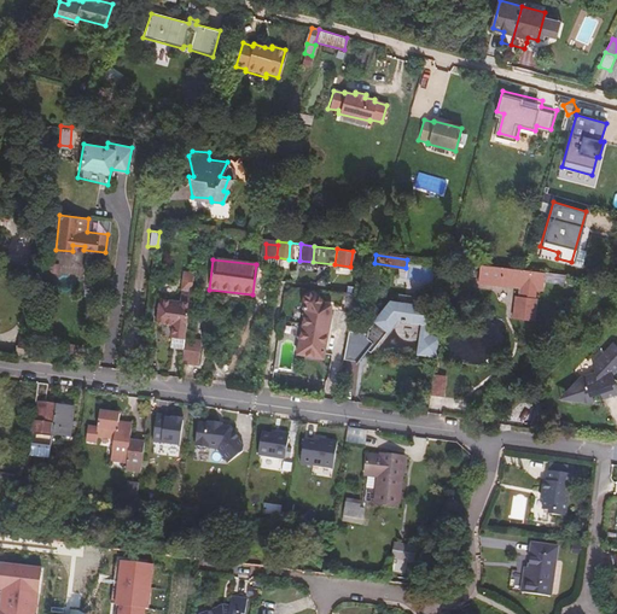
[(540,290),(541,273),(476,265),(476,270),(475,281),(518,287),(517,296),(512,296),(510,319),(530,321),(534,298),(530,297),(531,288),(540,290)]
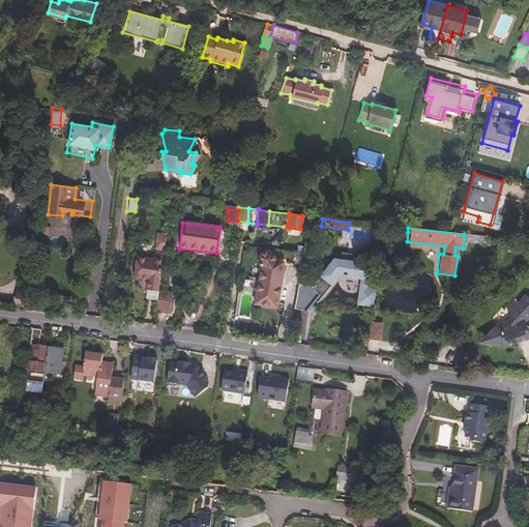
[(154,249),(164,250),(165,234),(155,233),(154,249)]
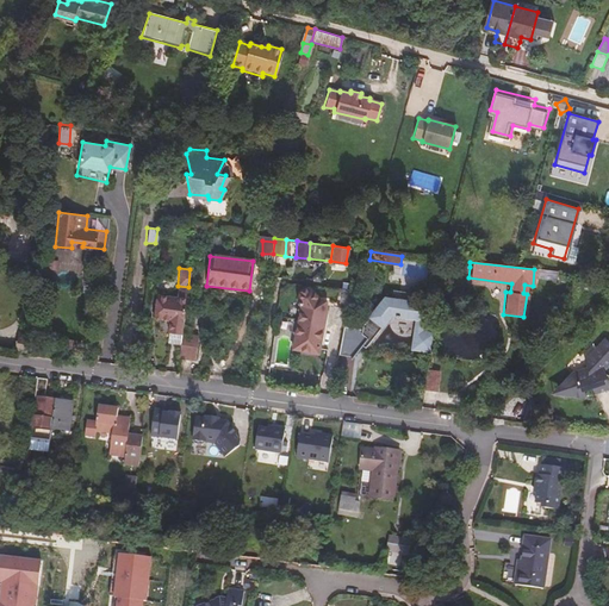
[(169,344),(181,345),(184,332),(185,323),(188,288),(188,287),(178,286),(175,298),(156,297),(155,316),(172,318),(169,333),(171,333),(169,344)]
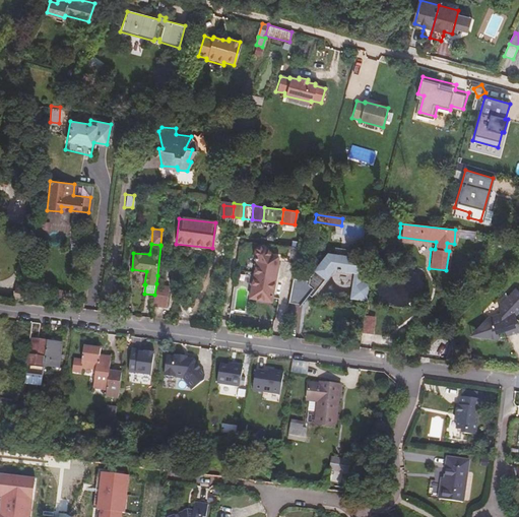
[(252,251),(253,255),(256,262),(251,295),(272,298),(278,261),(278,253),(270,253),(265,247),(263,246),(262,245),(260,244),(258,244),(254,246),(252,248),(252,251)]
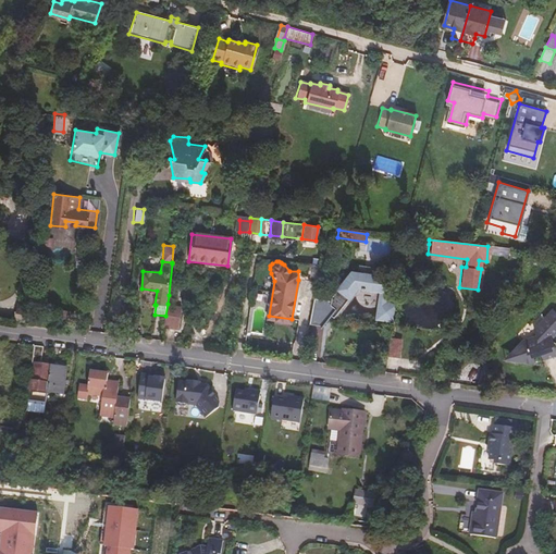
[(349,292),(346,295),(341,291),(333,299),(333,302),(313,298),(311,318),(310,323),(324,325),(328,323),(330,325),(359,288),(363,288),(363,291),(367,291),(367,290),(384,292),(383,296),(381,296),(380,304),(382,304),(380,318),(395,320),(397,309),(388,308),(390,302),(387,300),(387,296),(386,296),(386,292),(388,292),(391,279),(373,277),(373,272),(372,270),(365,269),(361,271),(361,274),(353,273),(346,282),(348,284),(346,286),(346,288),(349,292)]
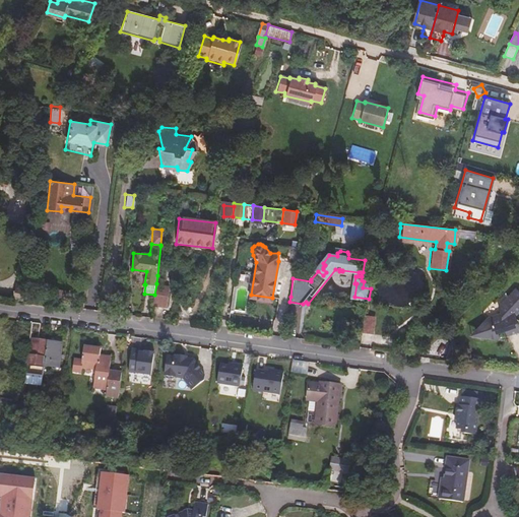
[(157,275),(156,283),(170,284),(171,276),(157,275)]
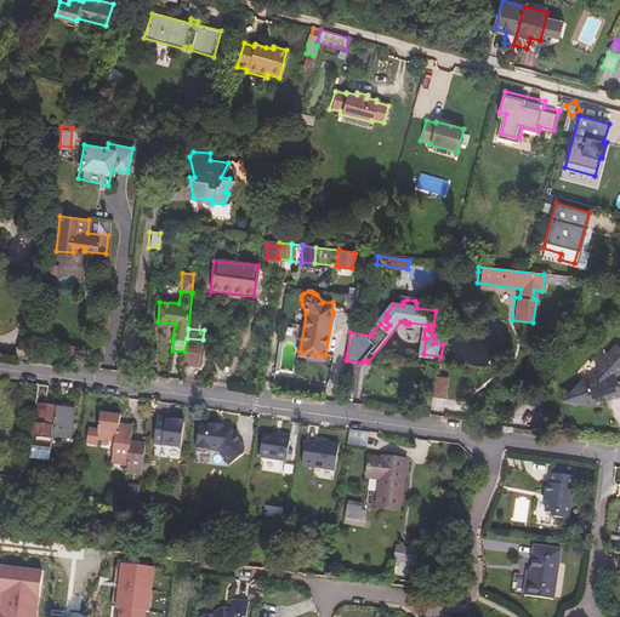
[(13,356),(30,359),(33,338),(21,338),(17,341),(13,356)]
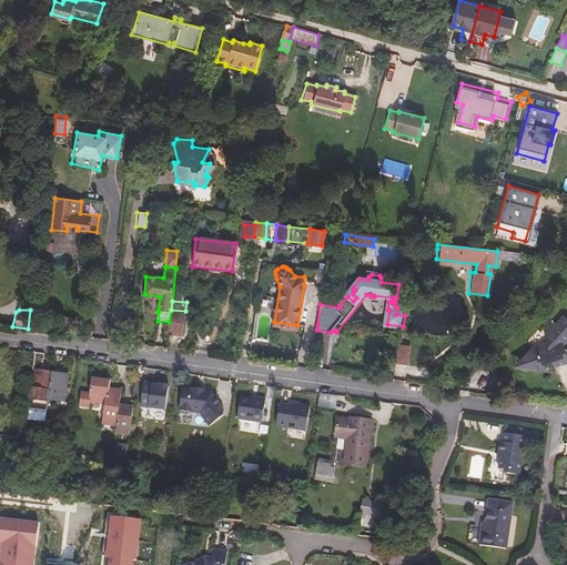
[(185,311),(171,310),(169,322),(168,333),(183,335),(185,311)]
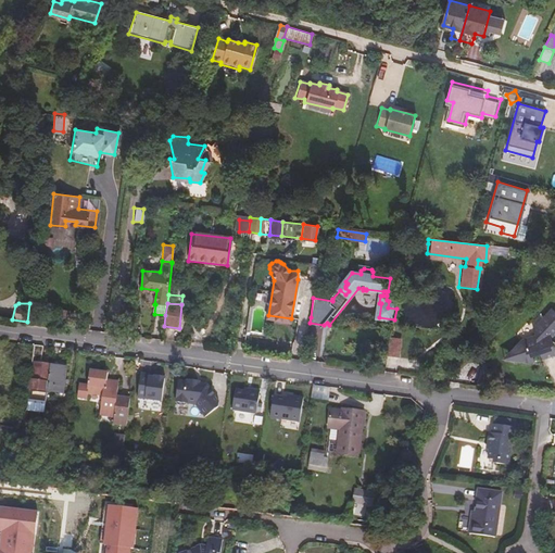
[(549,309),(537,322),(539,324),(533,330),(534,334),(521,338),(504,359),(531,362),(531,354),(541,351),(543,357),(554,352),(554,348),(550,336),(552,335),(553,332),(554,330),(554,313),(549,309)]
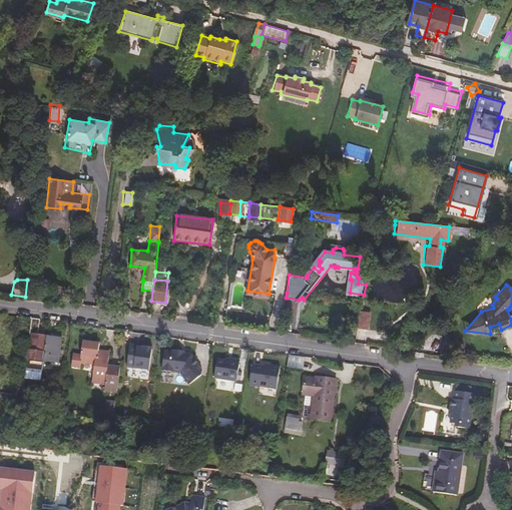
[(373,312),(363,311),(361,328),(371,329),(373,312)]
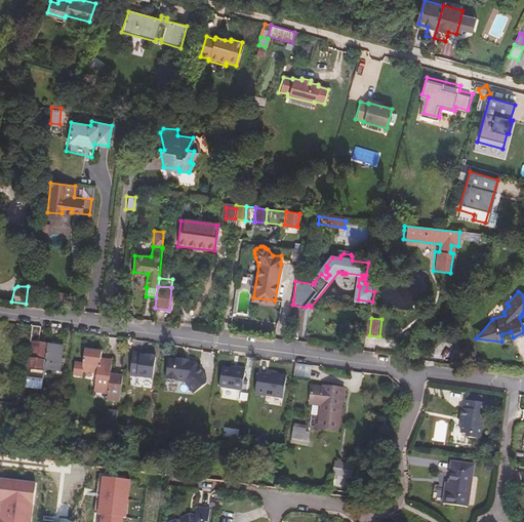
[(43,338),(44,325),(36,324),(34,342),(37,342),(35,357),(34,365),(64,369),(67,346),(47,343),(43,342),(43,338)]
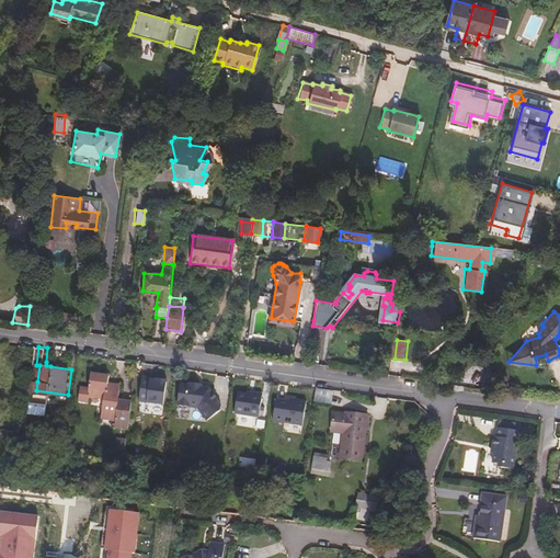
[(132,428),(135,402),(120,400),(122,386),(109,384),(110,377),(94,375),(92,389),(83,387),(82,400),(91,401),(92,396),(105,398),(104,417),(116,419),(116,425),(132,428)]
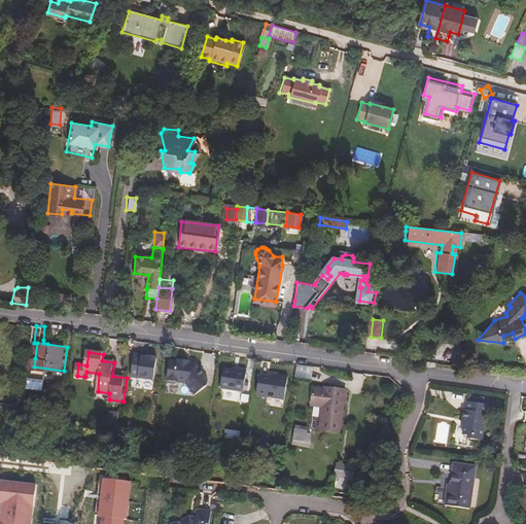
[(133,377),(156,380),(160,357),(150,356),(150,358),(144,357),(144,355),(137,354),(133,377)]
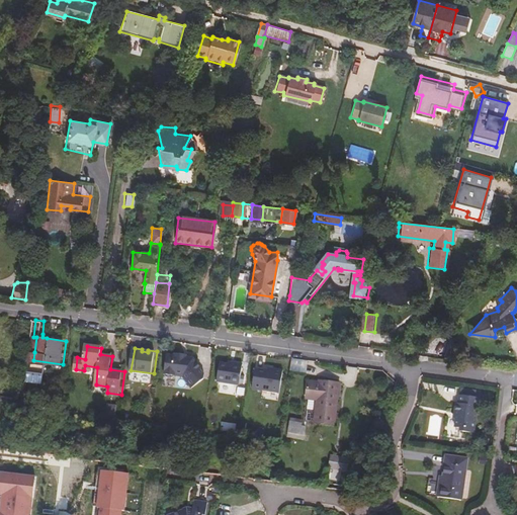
[(176,373),(177,373),(185,374),(194,387),(206,377),(207,372),(203,366),(197,356),(190,355),(186,354),(186,353),(178,351),(177,353),(176,360),(169,359),(167,369),(167,371),(167,372),(168,374),(169,375),(171,376),(172,376),(174,375),(175,375),(176,373)]
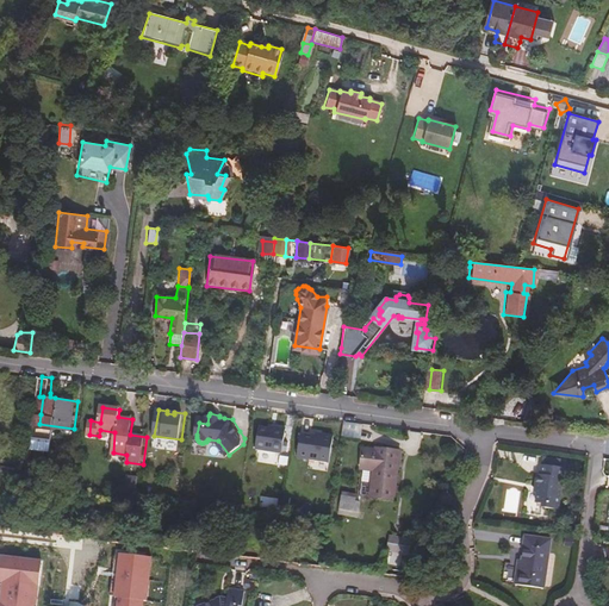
[(207,424),(209,416),(200,414),(199,423),(207,424)]
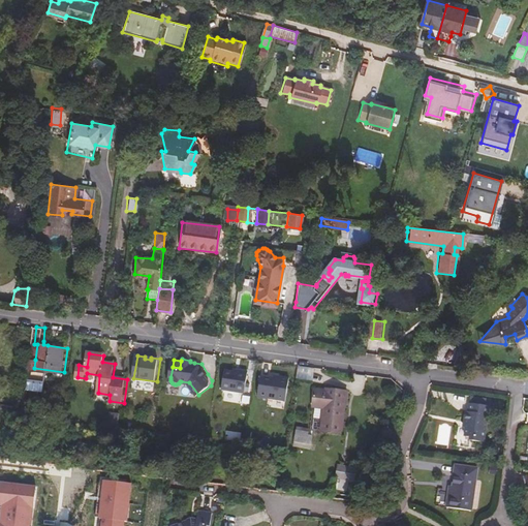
[(312,378),(313,365),(297,364),(297,377),(312,378)]
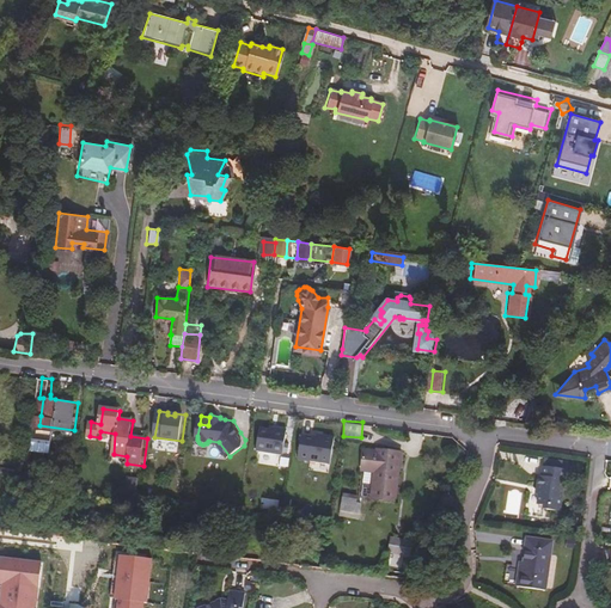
[(260,449),(286,453),(289,429),(279,427),(279,430),(272,429),(263,427),(260,449)]
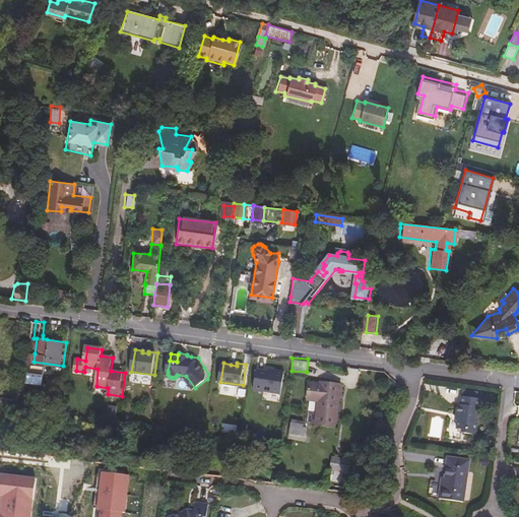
[(255,389),(282,394),(286,371),(278,370),(278,373),(271,371),(259,369),(255,389)]
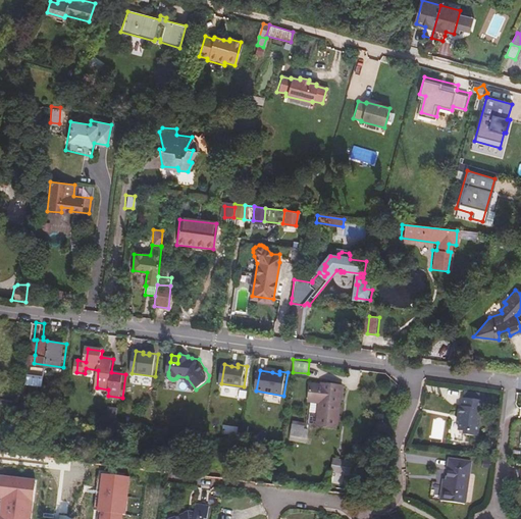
[(340,426),(346,383),(325,380),(324,382),(314,381),(312,399),(322,400),(319,423),(340,426)]
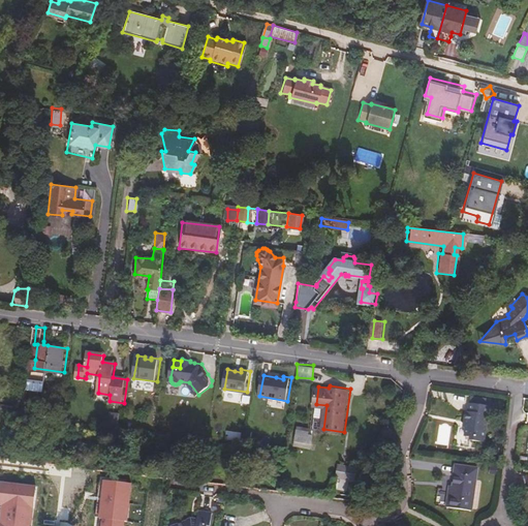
[(495,402),(472,400),(470,400),(469,408),(467,408),(465,418),(467,418),(466,424),(465,432),(474,434),(474,437),(486,438),(490,411),(495,411),(496,403),(495,402)]
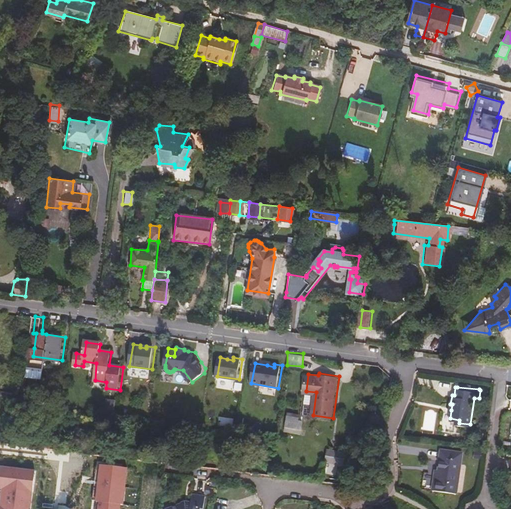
[(109,398),(107,413),(116,414),(118,399),(109,398)]
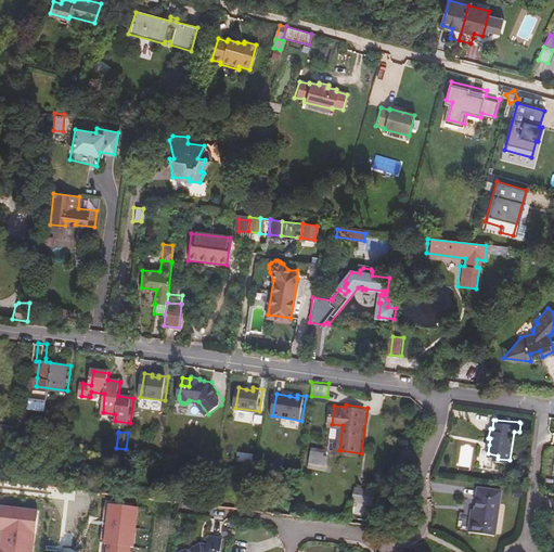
[(330,469),(332,449),(311,447),(308,466),(330,469)]
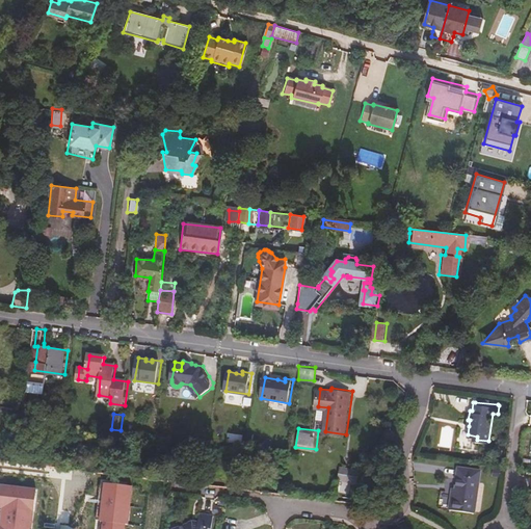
[(493,469),(498,475),(502,471),(497,465),(493,469)]
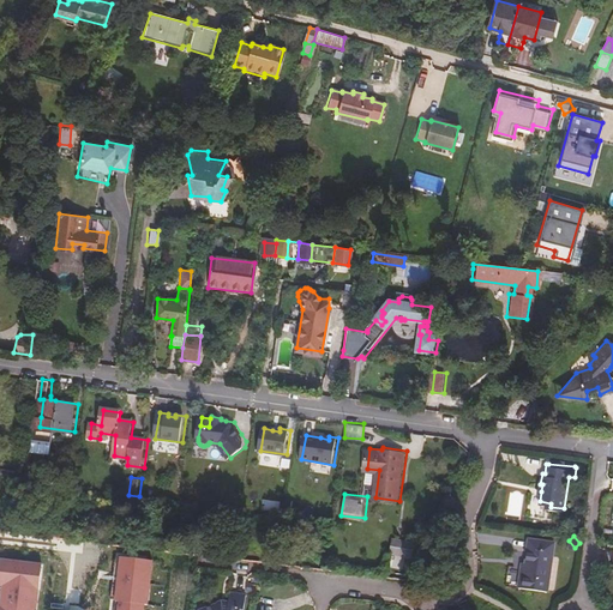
[(410,556),(413,541),(391,538),(389,554),(410,556)]
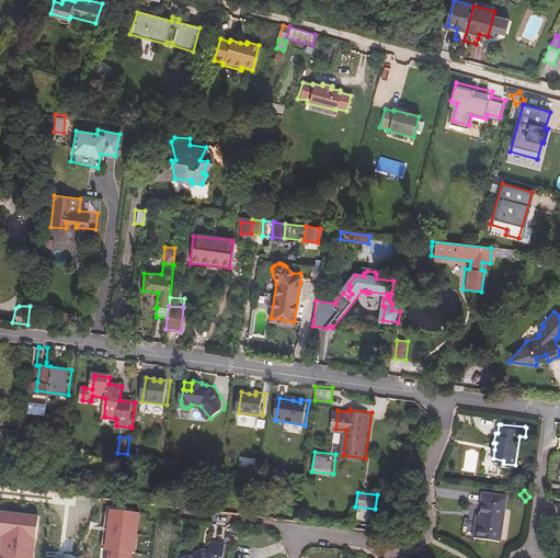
[(481,514),(480,514),(480,522),(477,521),(475,537),(504,541),(511,496),(484,492),(481,514)]
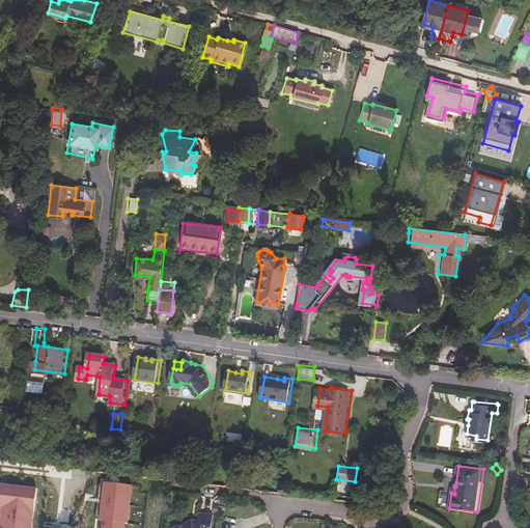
[(129,527),(135,482),(105,478),(99,527),(129,527)]
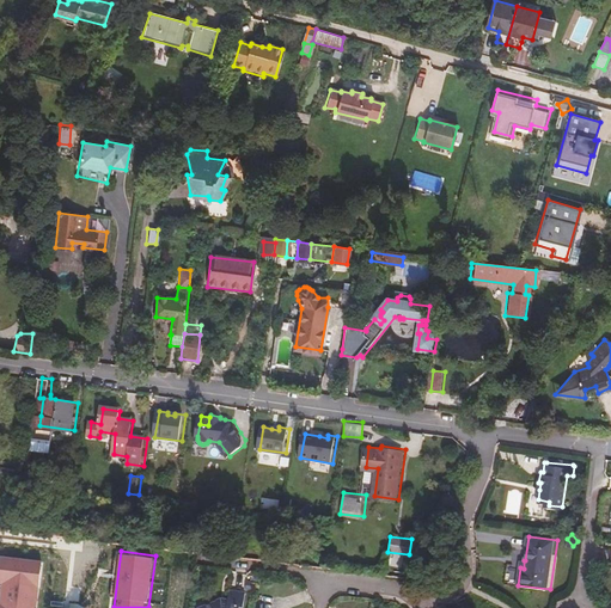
[(36,607),(42,558),(0,553),(0,581),(4,582),(1,601),(0,600),(0,607),(36,607)]
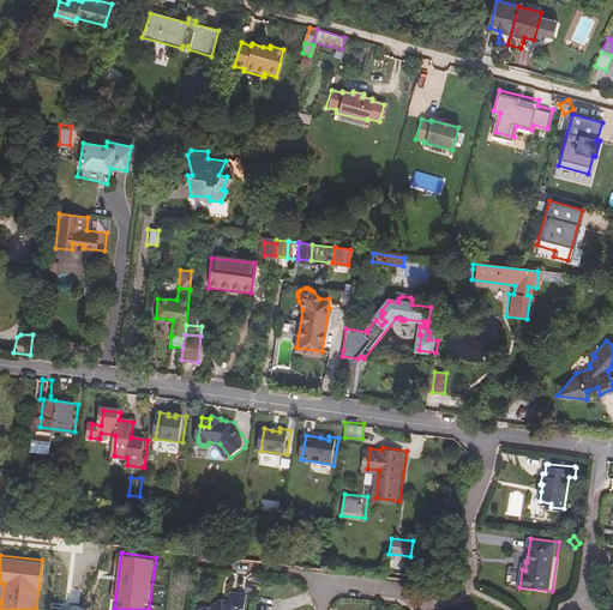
[(244,609),(247,593),(230,592),(229,601),(222,601),(200,608),(200,609),(244,609)]
